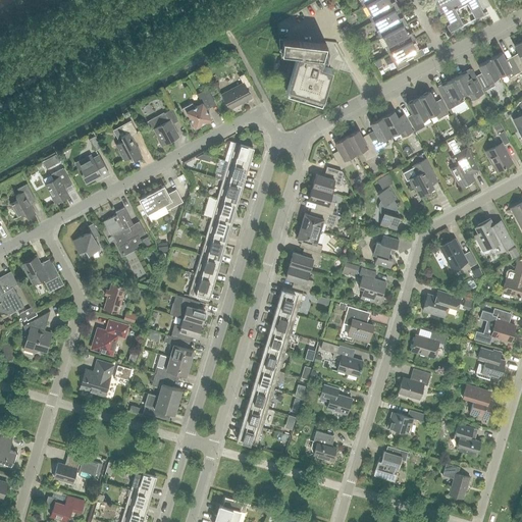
[(390,4),(388,0),(376,0),(366,6),(371,14),(368,16),(372,22),(375,21),(395,11),(399,8),(396,2),(390,4)]
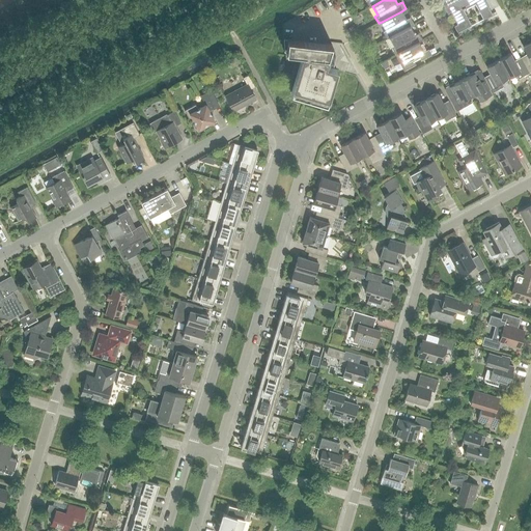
[(444,0),(441,1),(441,2),(444,8),(448,6),(459,0),(444,0)]
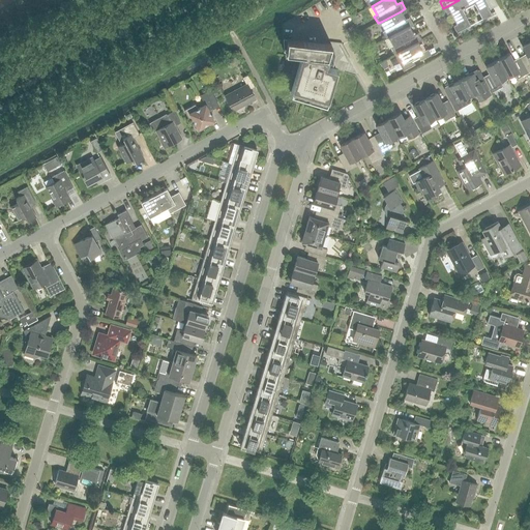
[(483,0),(459,0),(447,6),(443,8),(446,13),(449,11),(457,25),(453,26),(458,34),(459,34),(458,33),(471,26),(463,10),(474,4),(482,19),(492,15),(483,0)]
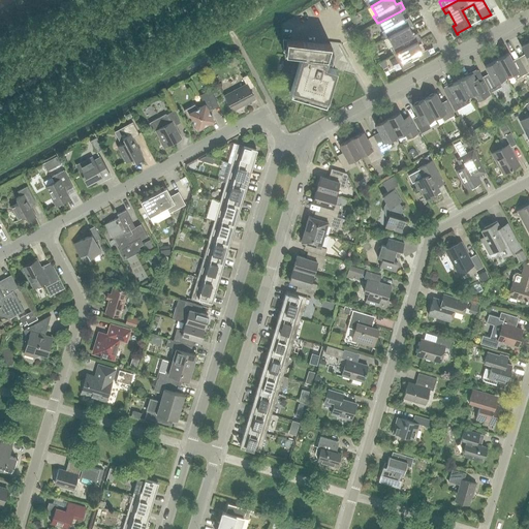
[(385,39),(389,37),(408,27),(412,24),(409,18),(404,20),(400,11),(380,22),(384,31),(381,32),(385,39)]
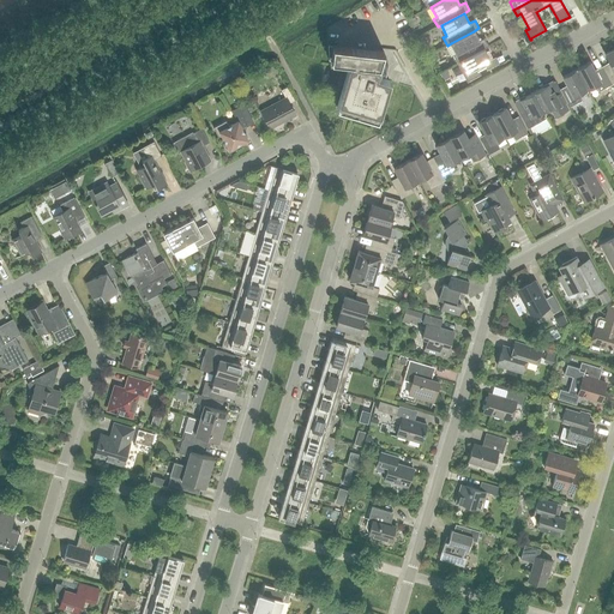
[(480,41),(474,31),(451,43),(457,54),(453,55),(457,64),(483,49),(489,47),(485,38),(480,41)]
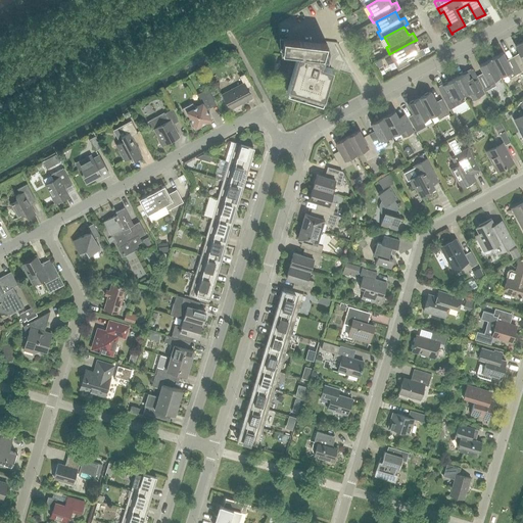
[(327,44),(279,39),(280,51),(298,53),(287,92),(322,102),(332,68),(324,66),(327,57),(323,56),(327,44)]
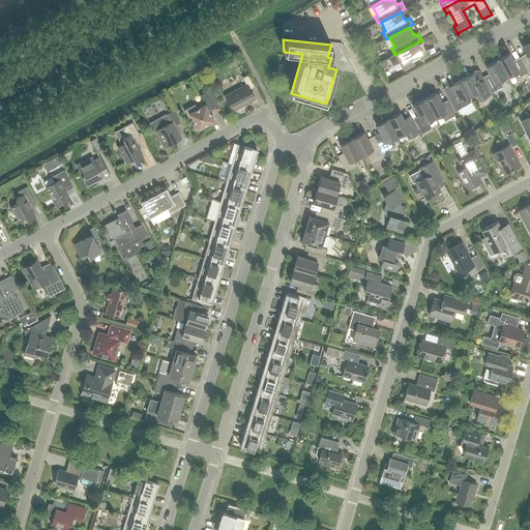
[(422,52),(417,42),(394,55),(398,61),(401,59),(403,62),(410,58),(412,62),(419,58),(417,55),(422,52)]
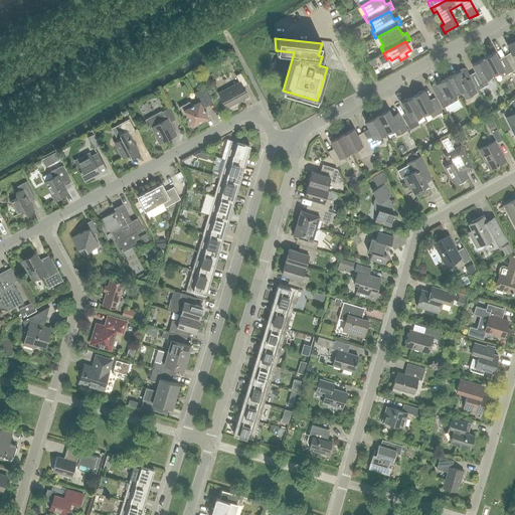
[(495,52),(484,58),(493,74),(500,71),(503,76),(513,71),(507,59),(501,62),(495,52)]
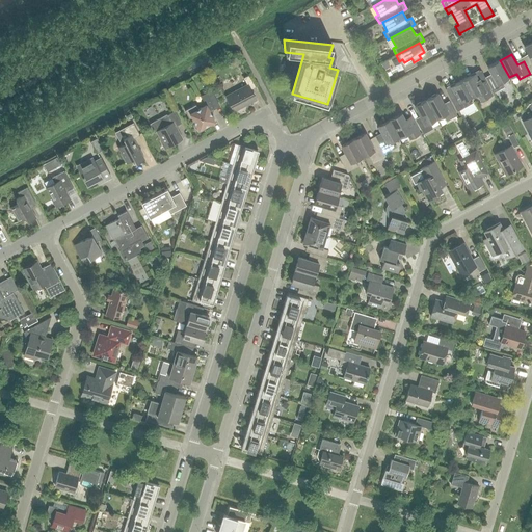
[(485,78),(487,81),(494,94),(504,87),(501,81),(509,77),(500,60),(487,67),(491,74),(485,78)]
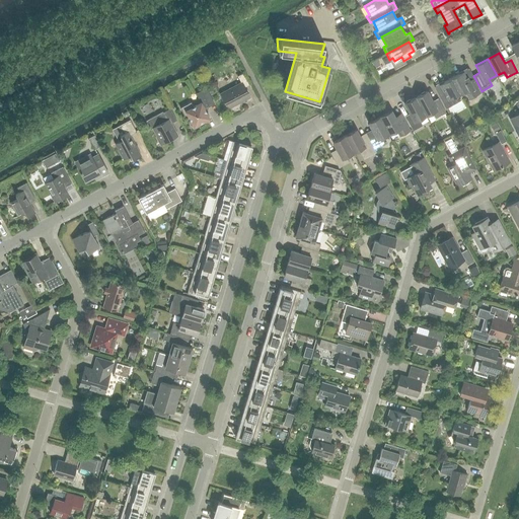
[(473,80),(475,79),(473,76),(469,69),(452,78),(460,94),(465,91),(468,96),(479,91),(473,80)]
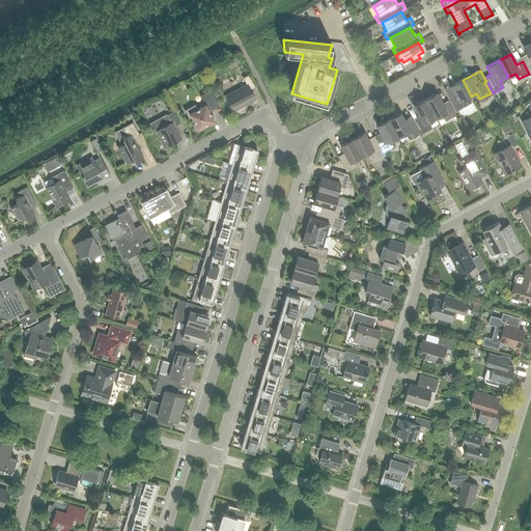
[(233,111),(255,100),(250,89),(255,86),(249,75),(244,78),(247,85),(226,96),(233,111)]
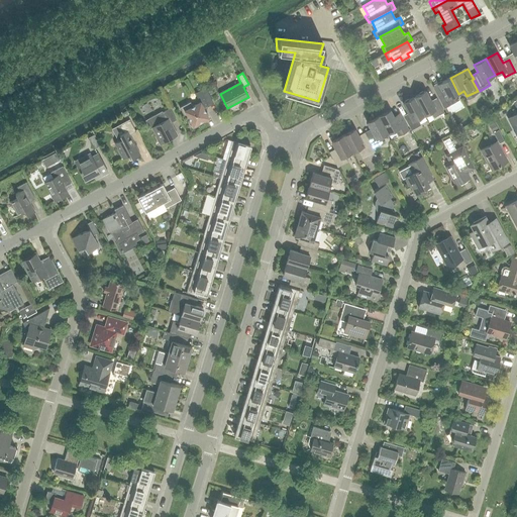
[(453,97),(458,94),(450,78),(433,87),(444,108),(456,102),(453,97)]
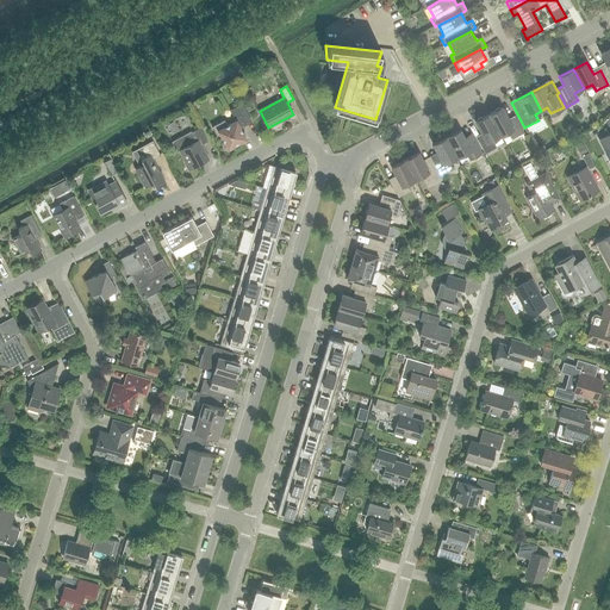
[(218,139),(222,137),(228,149),(247,139),(241,128),(251,122),(242,105),(231,111),(236,120),(228,125),(224,120),(212,128),(218,139)]
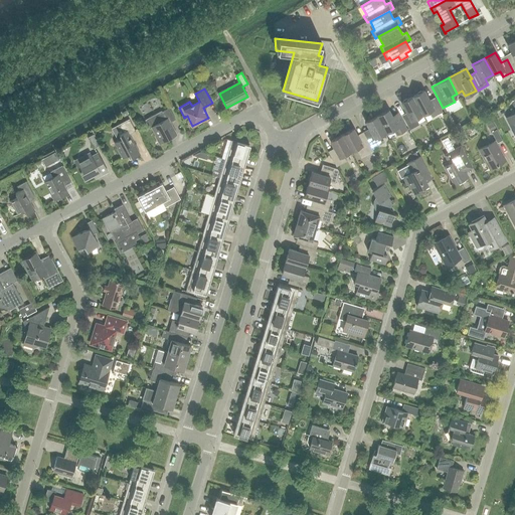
[(423,91),(412,97),(422,115),(430,111),(433,118),(443,112),(436,100),(431,103),(423,91)]
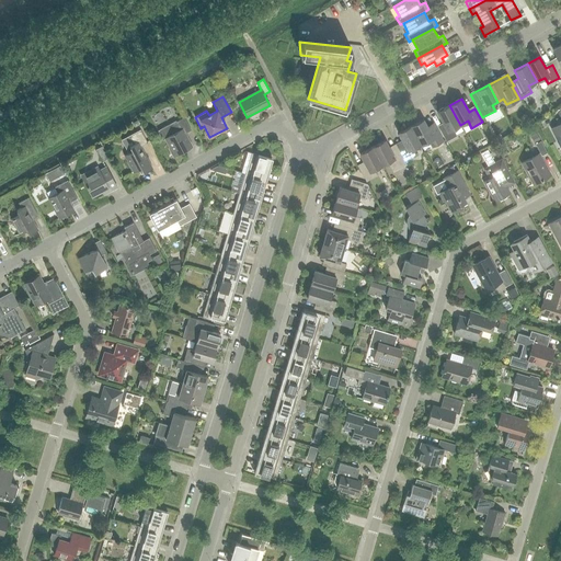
[(453,129),(460,125),(449,105),(437,112),(445,125),(439,128),(446,141),(456,136),(453,129)]
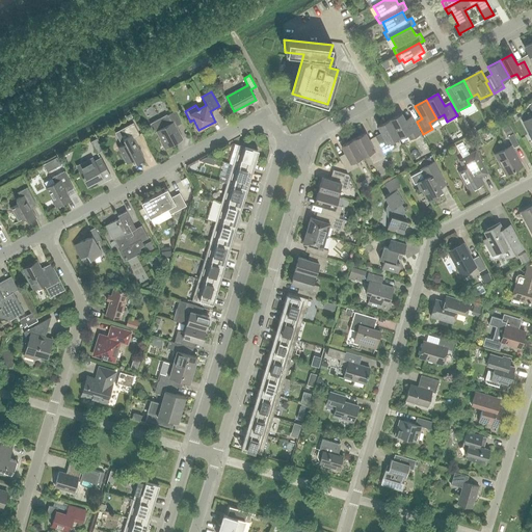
[(531,110),(531,111),(531,112),(531,116),(523,122),(529,134),(531,132),(531,110)]
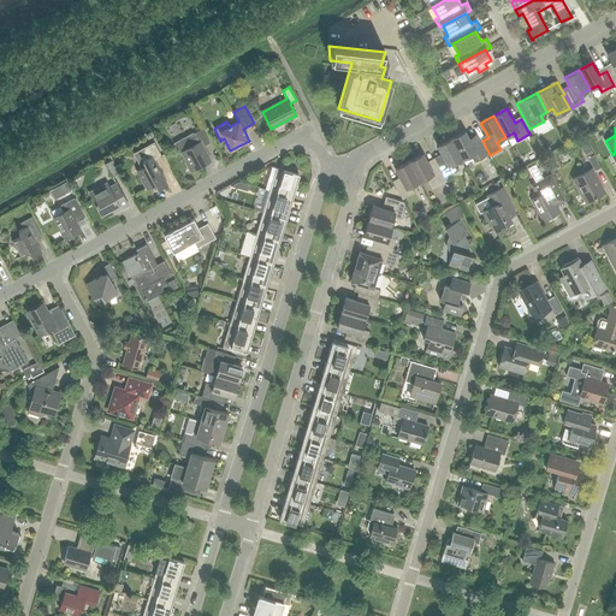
[(202,129),(194,134),(193,134),(173,143),(179,154),(181,153),(187,161),(185,163),(190,172),(212,161),(203,147),(209,143),(202,129)]
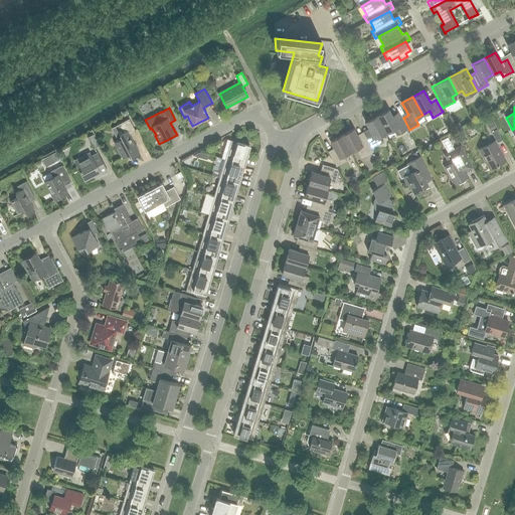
[(388,110),(377,116),(386,133),(393,129),(396,135),(407,129),(398,113),(392,116),(388,110)]
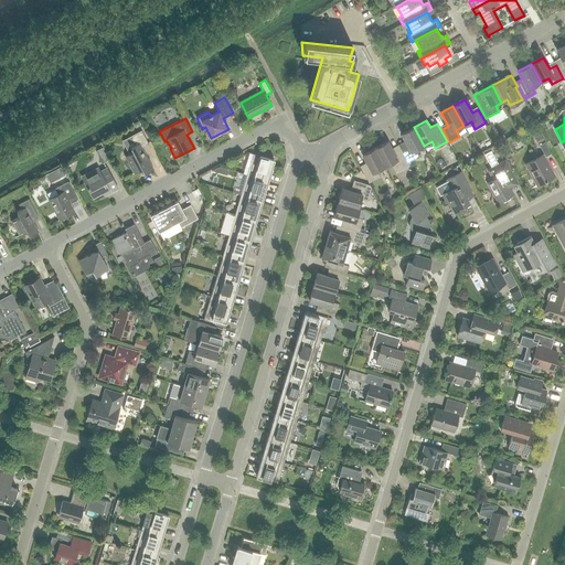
[(424,146),(414,127),(402,134),(407,146),(401,149),(407,162),(419,156),(416,149),(424,146)]
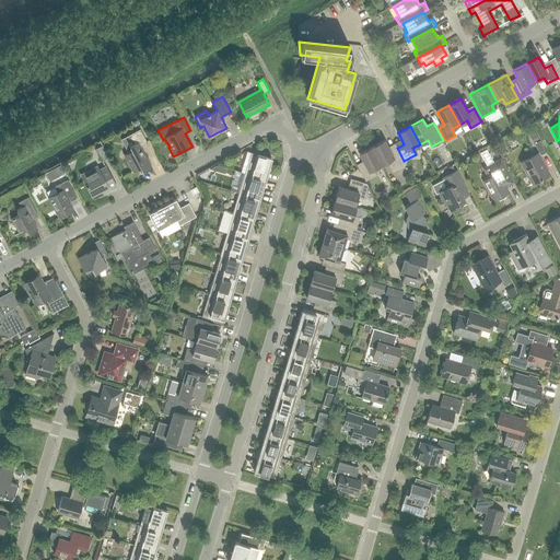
[(143,173),(152,167),(140,147),(148,142),(140,130),(129,136),(133,144),(129,147),(132,151),(125,155),(133,172),(141,167),(143,173)]
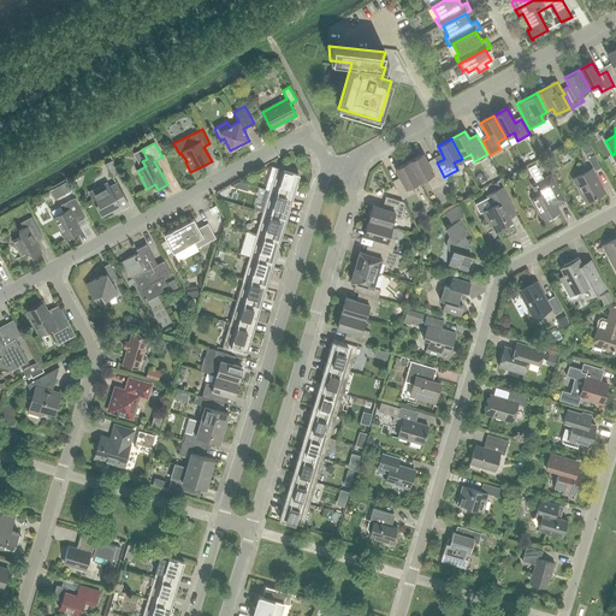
[(422,154),(409,161),(420,182),(426,178),(432,189),(446,181),(438,164),(431,169),(422,154)]
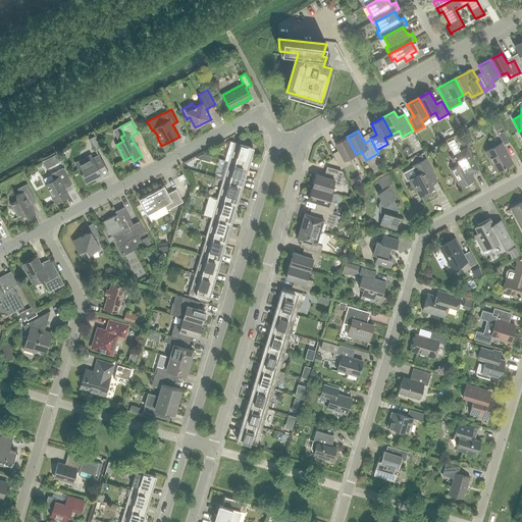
[(498,134),(504,144),(502,145),(501,143),(486,151),(498,171),(512,163),(502,146),(504,145),(509,142),(504,132),(498,134)]
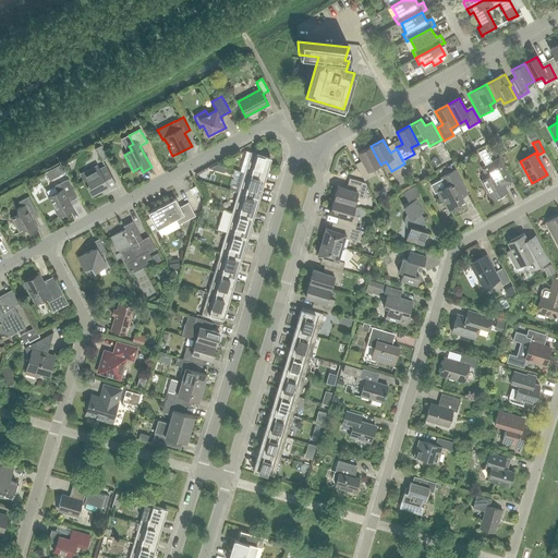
[(109,158),(102,145),(96,149),(102,161),(109,158)]
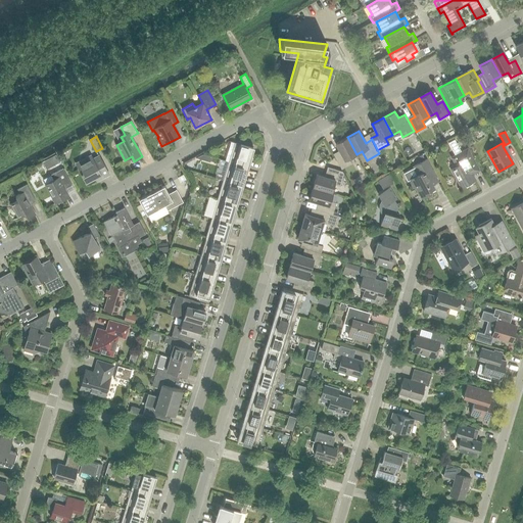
[(348,158),(357,154),(347,137),(335,143),(341,153),(335,157),(341,170),(351,163),(348,158)]
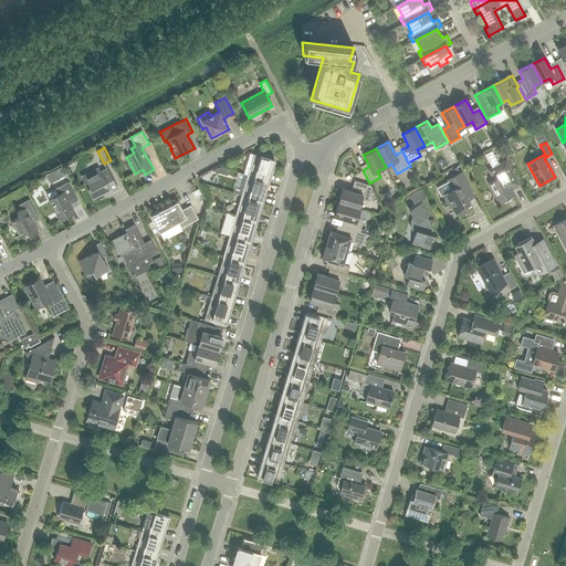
[(488,170),(493,180),(489,184),(499,202),(514,195),(511,189),(520,185),(506,159),(500,164),(492,150),(485,155),(492,167),(488,170)]
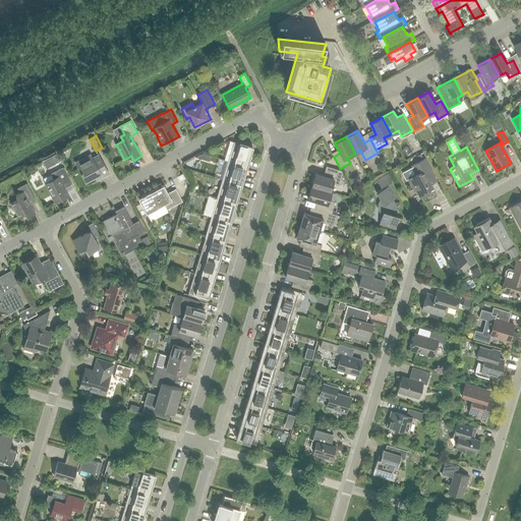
[(234,166),(246,169),(253,148),(229,140),(233,142),(228,161),(235,163),(234,166)]
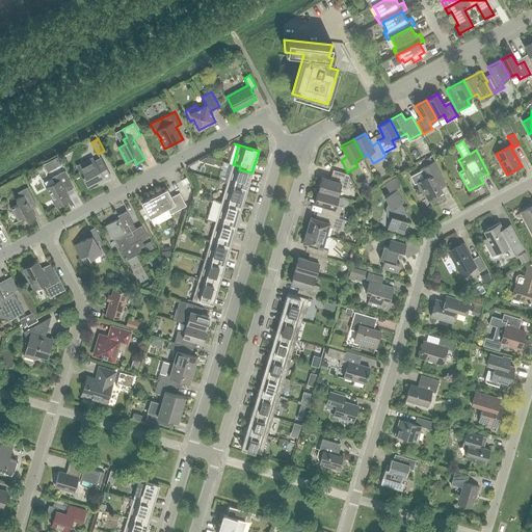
[(61,168),(63,167),(58,157),(44,165),(48,173),(60,166),(61,168)]
